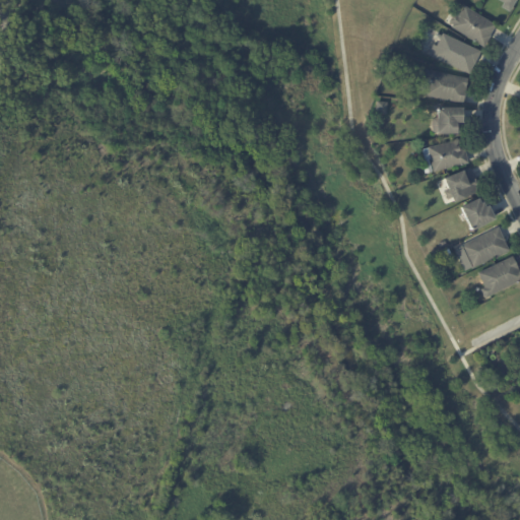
[(518,0),(511,13),(504,8),(506,4),(499,0),(518,0)]
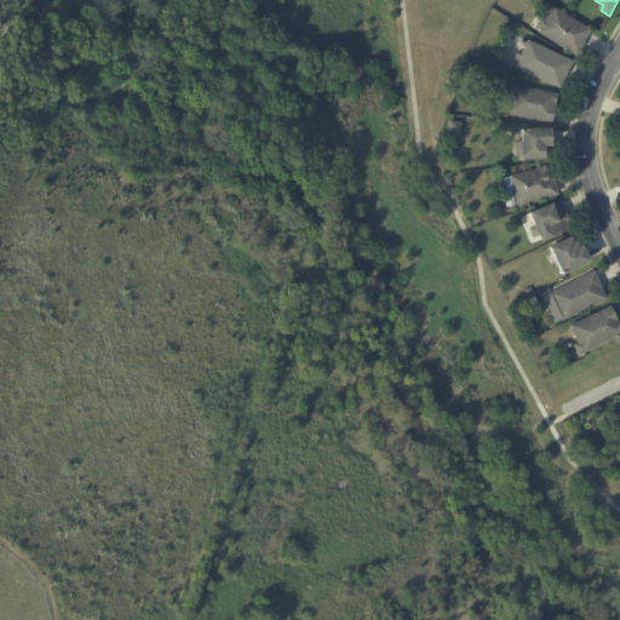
[(592,30),(585,42),(586,44),(578,57),(540,33),(543,29),(538,27),(543,18),(547,21),(556,7),(592,30)]
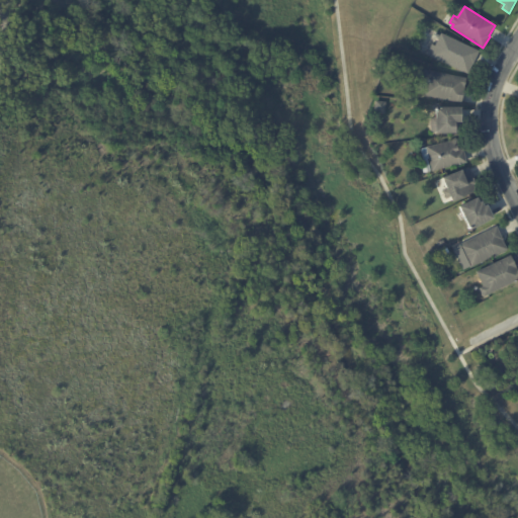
[(479,53),(468,75),(431,58),(442,35),(479,53)]
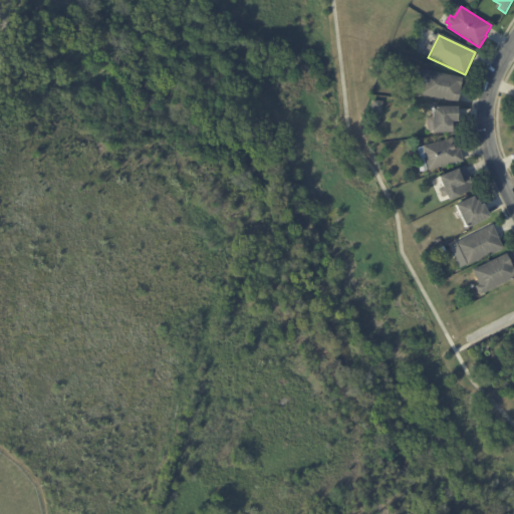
[(464,78),(459,102),(422,94),(426,79),(421,78),(423,70),(464,78)]
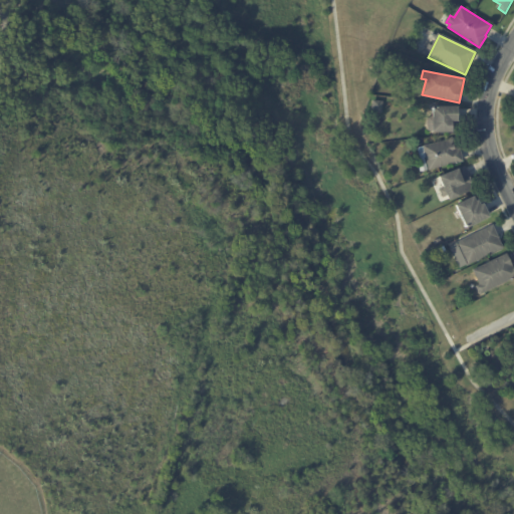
[(383,102),(382,113),(372,112),(374,101),(383,102)]
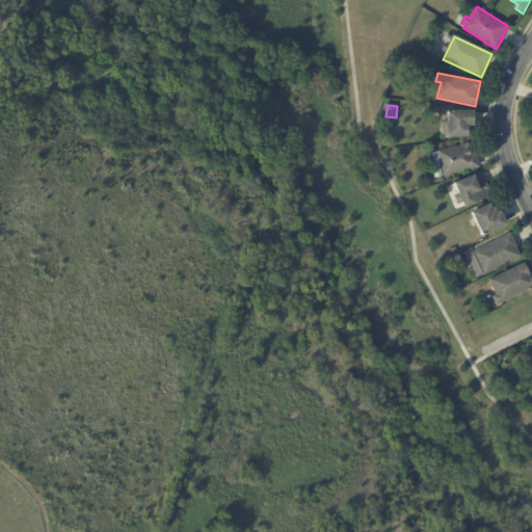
[(474,113),(474,125),(469,125),(469,136),(443,136),(443,122),(448,122),(448,111),(474,111),(474,113)]
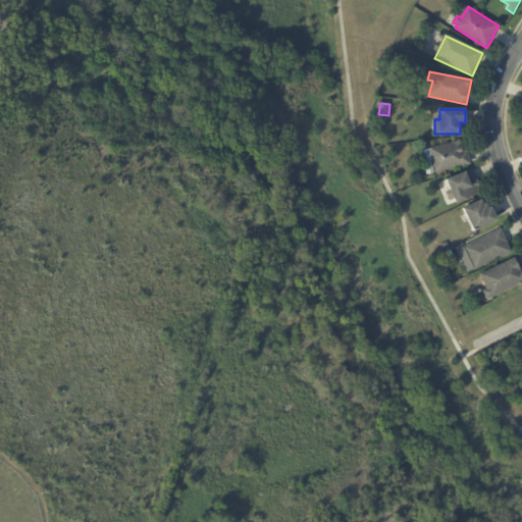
[(468,153),(471,164),(428,175),(424,162),(427,161),(424,151),(462,141),(464,152),(468,151),(468,153)]
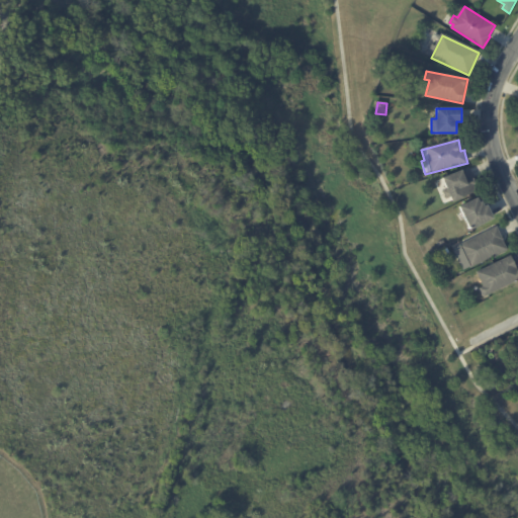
[(467,171),(471,180),(472,180),(475,185),(471,186),(475,193),(452,202),(450,197),(444,199),(442,192),(447,190),(443,179),(467,169),(467,171)]
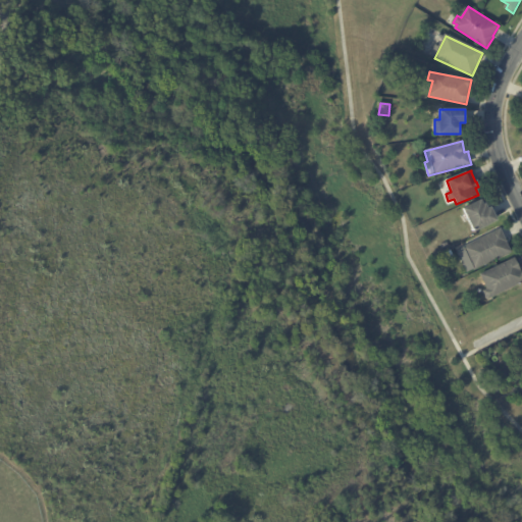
[(486,207),(488,209),(490,208),(498,221),(474,232),(463,210),(481,201),(483,205),(485,204),(486,207)]
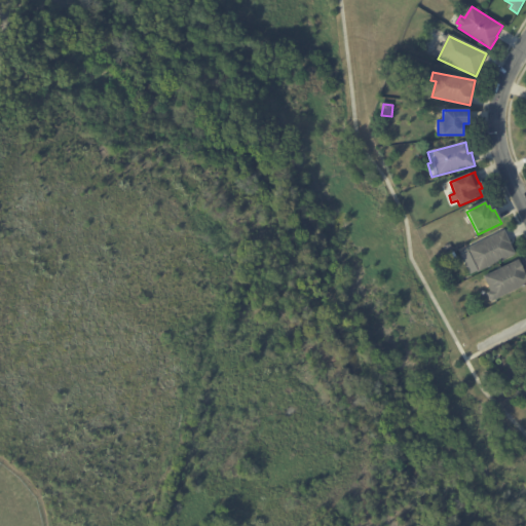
[(505,231),(517,254),(479,273),(478,271),(479,271),(467,250),(505,230),(505,231)]
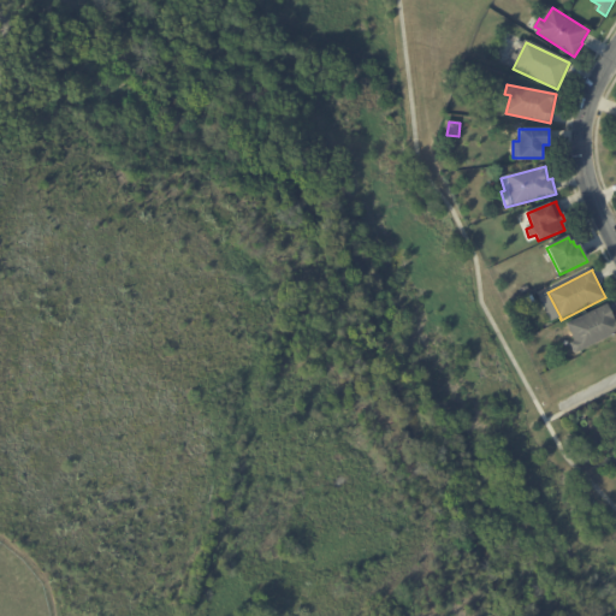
[(526,300),(533,296),(535,302),(528,306),(526,300)]
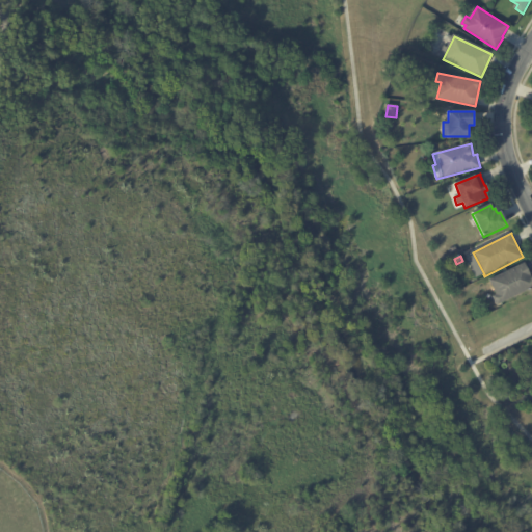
[(527,265),(531,275),(531,288),(498,306),(494,297),(499,295),(491,281),(526,263),(527,265)]
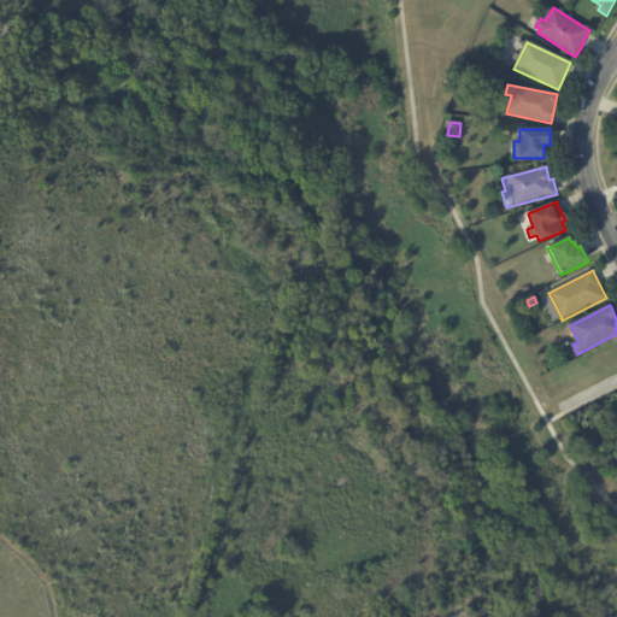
All buildings are outlined.
